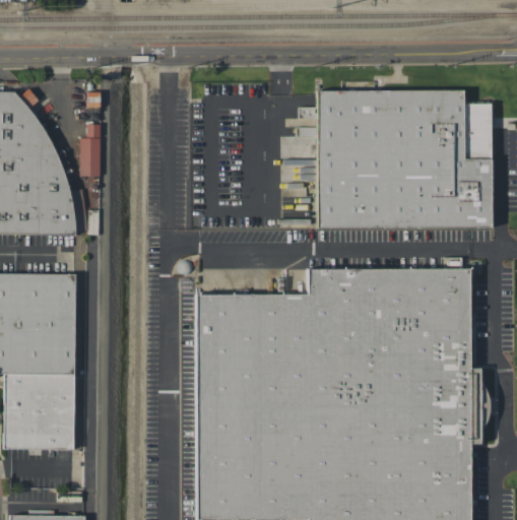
[(20,95),(29,108),(39,101),(29,88),(20,95)]
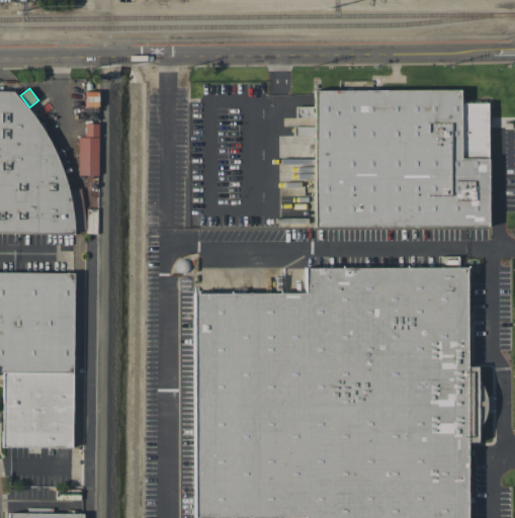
[(317,90),(318,227),(491,226),(490,102),(461,102),(461,89),(317,90)]
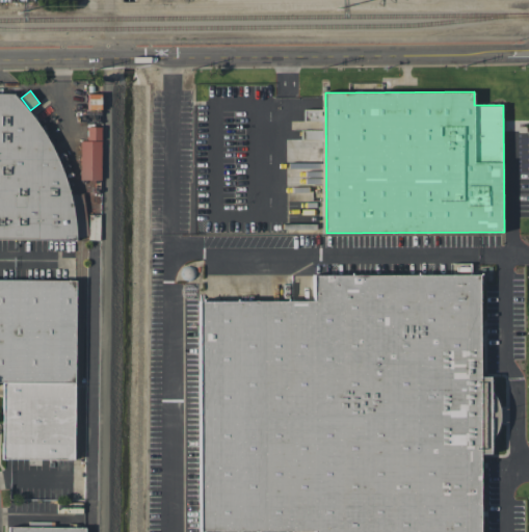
[(16,94),(0,94),(0,240),(79,240),(77,220),(74,201),(69,180),(62,161),(53,142),(44,126),(30,109),(16,94)]
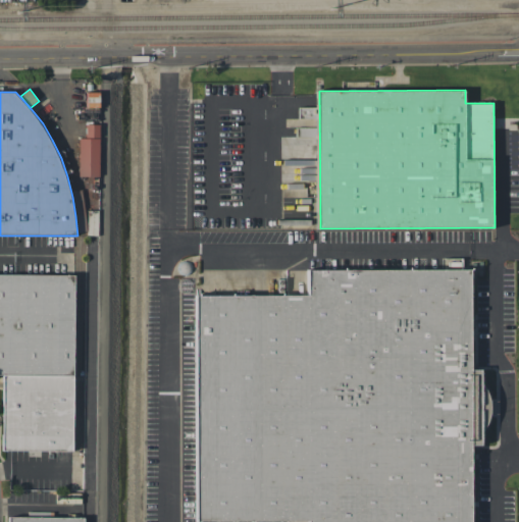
[(100,176),(101,124),(87,124),(87,138),(82,138),(81,176),(100,176)]
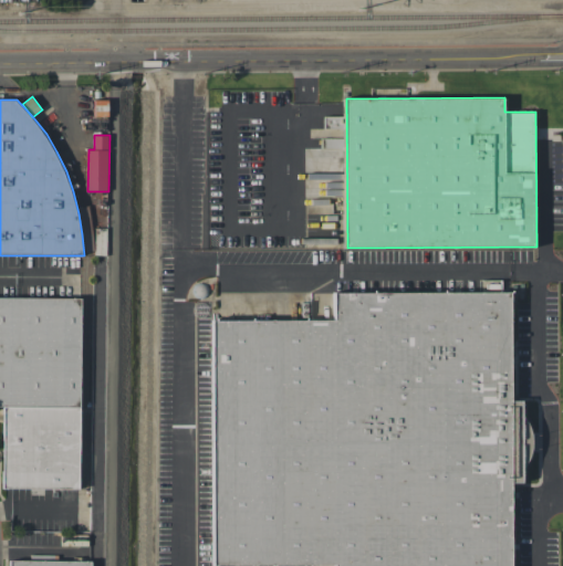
[(512,565),(337,565),(337,564),(216,564),(215,321),(336,321),(336,292),(512,292),(512,400),(523,400),(523,481),(512,481),(512,565)]
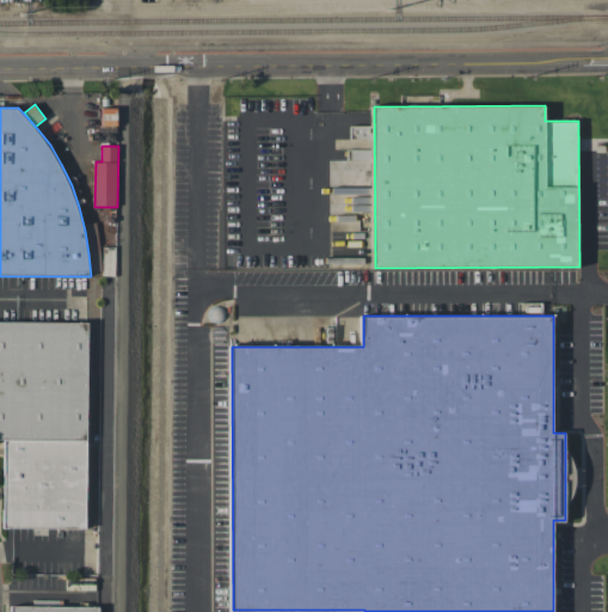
[(0,320),(90,322),(87,528),(6,527),(7,440),(0,440),(0,320)]
